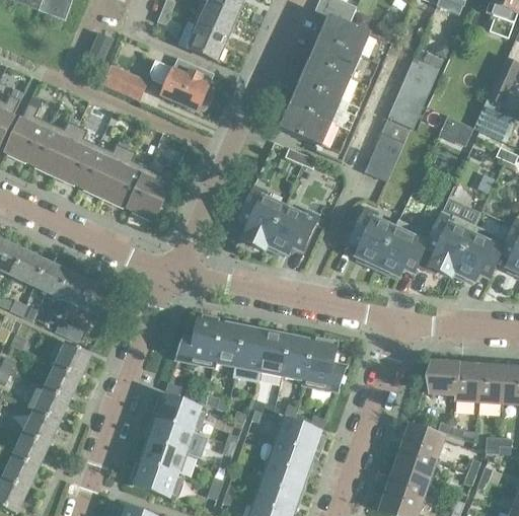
[(8,0),(65,20),(71,0),(8,0)]
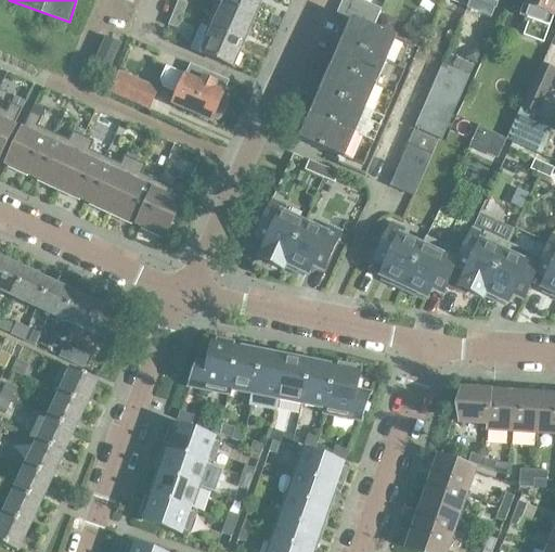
[(188,1),(184,0),(177,0),(173,10),(182,13),(188,1)]
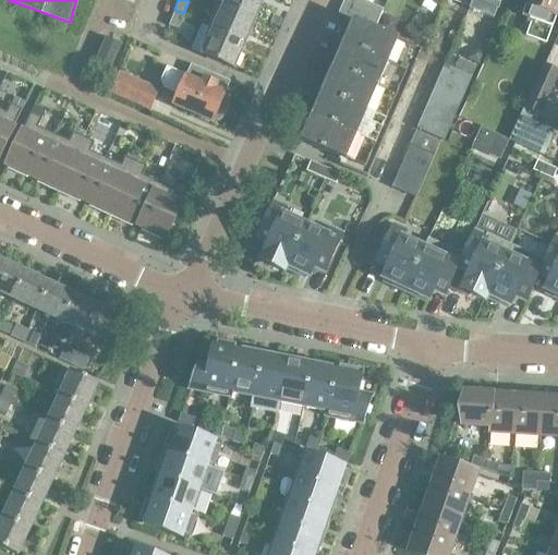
[(218,0),(223,2),(255,15),(262,0),(218,0)]
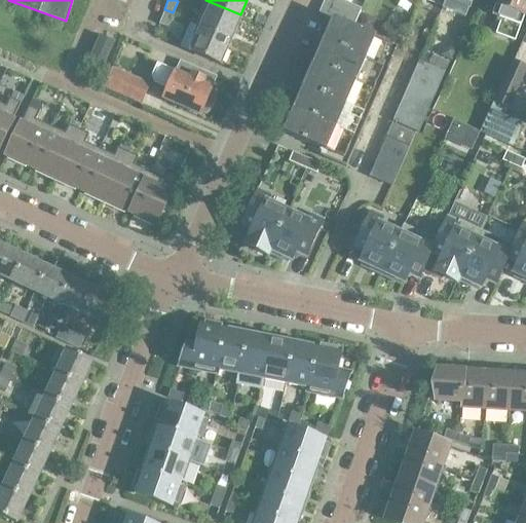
[(323,0),(318,10),(332,16),(352,25),(361,8),(341,0),(323,0)]
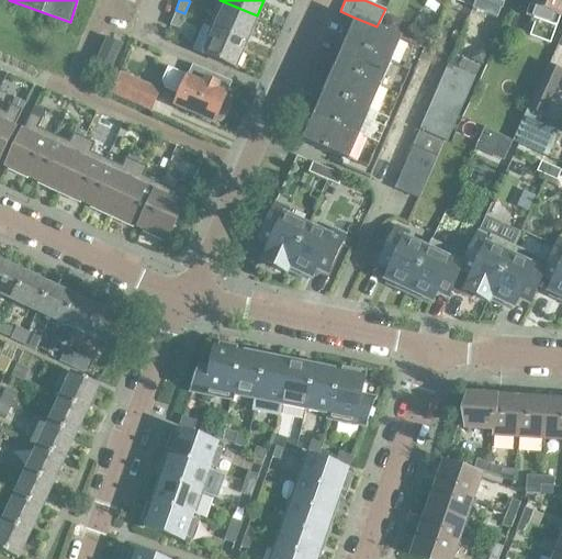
[(474,0),(473,4),(498,14),(502,6),(503,0),(474,0)]
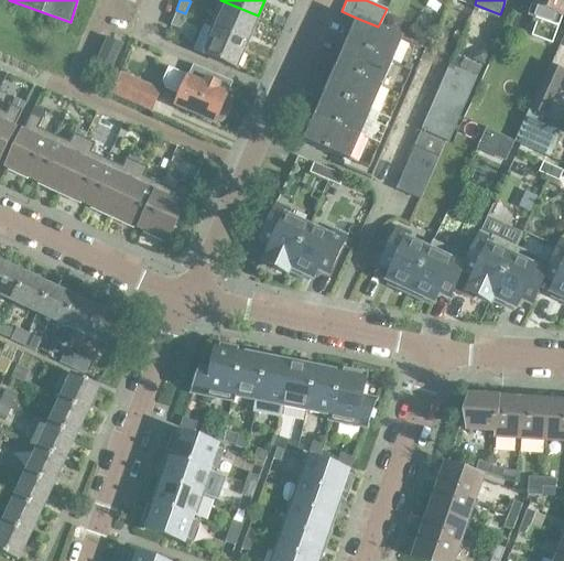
[(532,0),(528,13),(538,17),(532,34),(552,42),(562,15),(562,17),(563,10),(563,0),(532,0)]
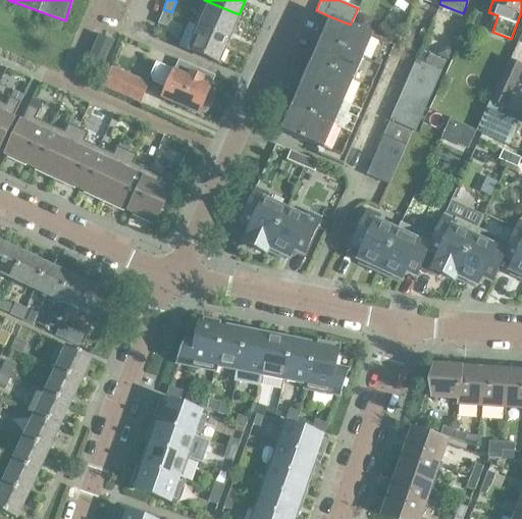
[(228,38),(239,14),(209,2),(199,24),(228,38)]
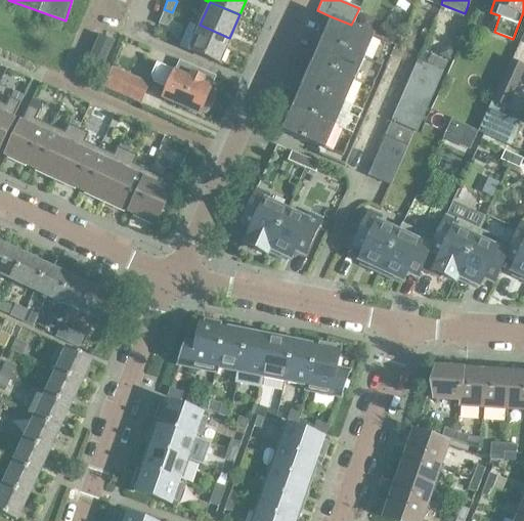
[(167,26),(172,12),(164,9),(159,22),(167,26)]
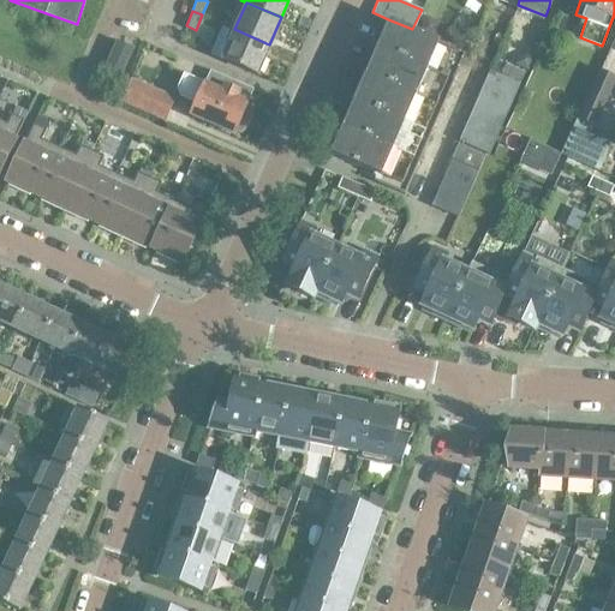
[(442,107),(440,106),(452,79),(453,81),(454,79),(452,78),(463,53),(465,54),(465,53),(412,29),(388,19),(388,21),(394,23),(390,33),(386,30),(378,46),(377,46),(376,47),(382,49),(378,59),(374,57),(368,72),(365,72),(365,73),(371,76),(368,85),(363,83),(356,99),(354,99),(353,100),(359,102),(356,112),(351,109),(344,125),(342,125),(342,126),(348,129),(345,138),(340,136),(333,151),(332,151),(330,153),(377,173),(375,179),(405,192),(405,191),(404,190),(406,185),(407,186),(407,185),(406,184),(417,159),(418,160),(419,159),(418,157),(429,132),(430,133),(431,132),(429,131),(440,107),(441,108),(442,107)]
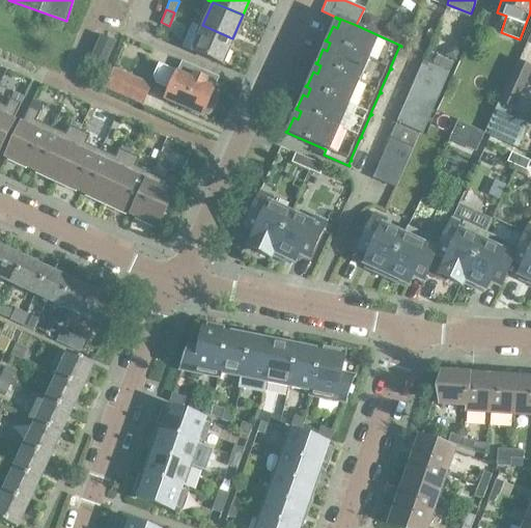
[(232,38),(202,25),(192,21),(182,46),(192,50),(222,63),(232,38)]
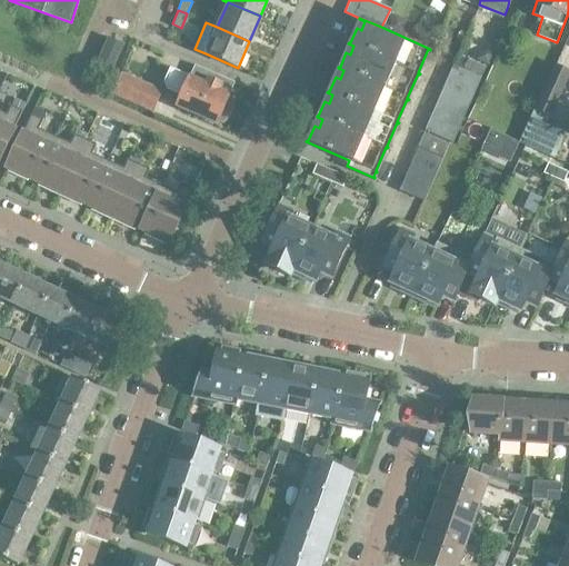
[(112,67),(121,48),(123,43),(108,37),(98,59),(112,67)]
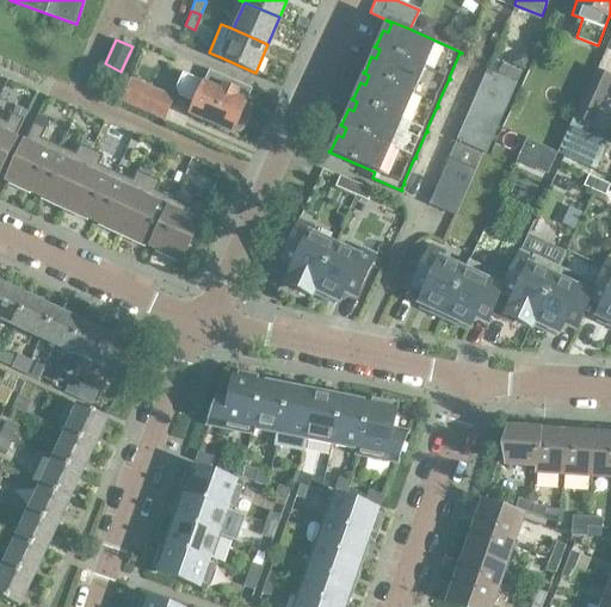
[(514,54),(510,63),(524,69),(531,54),(523,50),(514,54)]
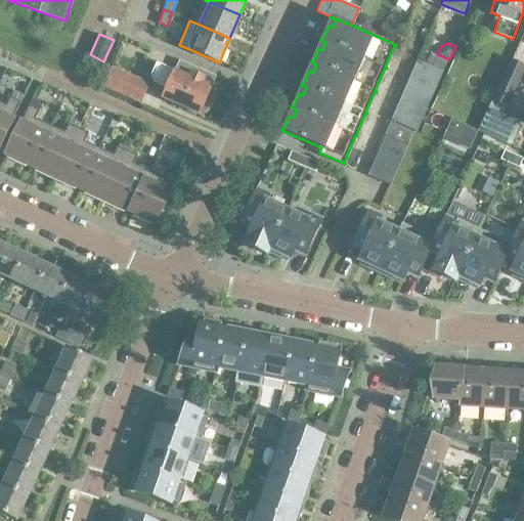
[(417,129),(421,121),(447,60),(425,50),(421,60),(418,59),(392,119),(417,129)]
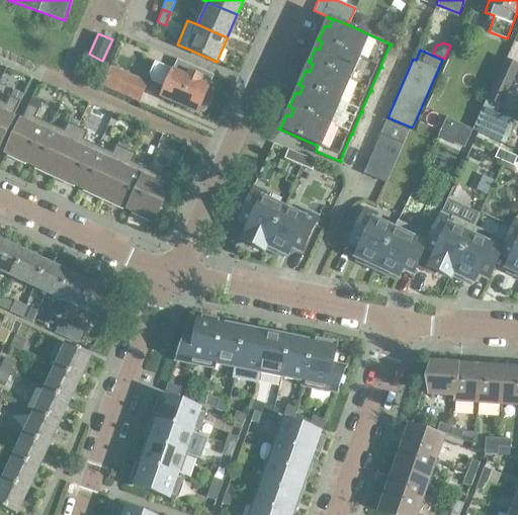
[(198,108),(202,110),(205,107),(206,105),(207,104),(209,101),(210,97),(211,94),(211,92),(211,90),(207,88),(208,85),(208,84),(213,73),(177,58),(172,69),(155,62),(150,74),(152,79),(165,85),(160,96),(197,112),(198,108)]
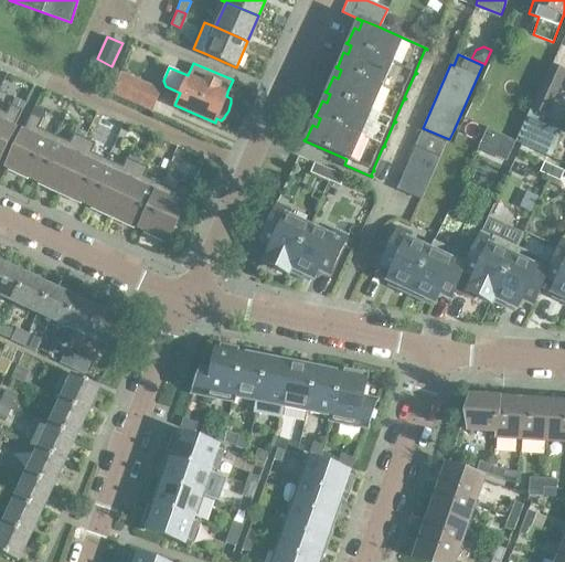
[(531,106),(546,113),(564,70),(564,69),(550,63),(531,106)]
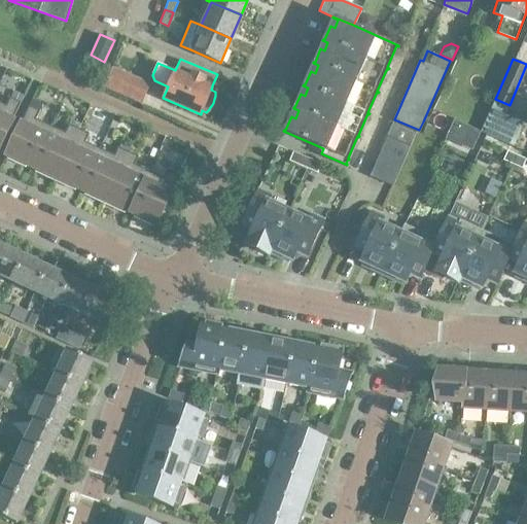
[(104,84),(142,101),(150,82),(112,66),(104,84)]
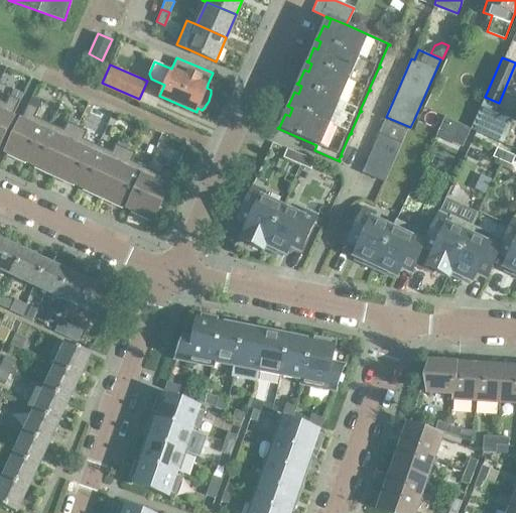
[(0,138),(20,99),(9,94),(5,102),(0,99),(0,138)]
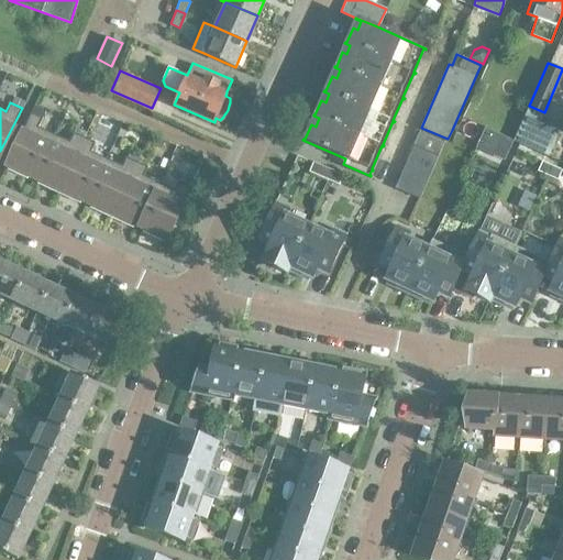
[(544,112),(529,106),(528,106),(515,138),(548,152),(562,120),(544,112)]
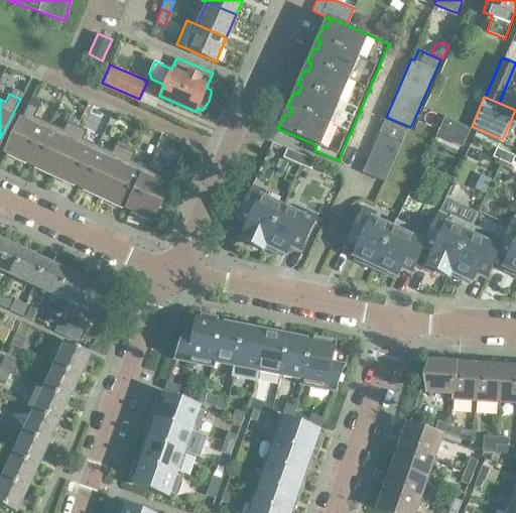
[(31,161),(49,122),(35,115),(38,107),(27,102),(4,152),(7,154),(7,153),(18,158),(19,156),(31,161)]
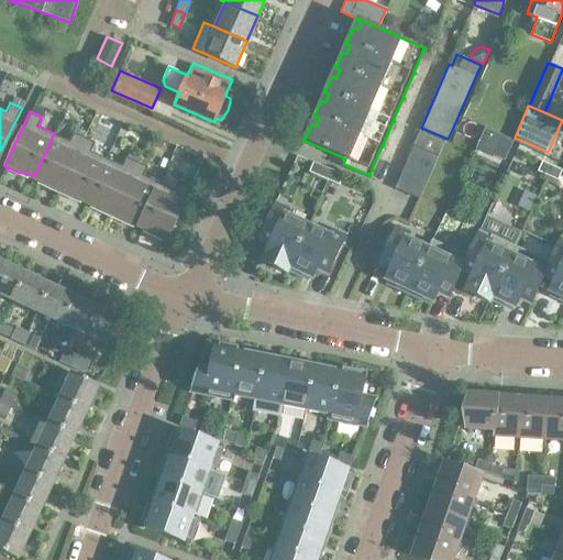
[(484,127),(473,121),(462,117),(456,131),(467,135),(477,141),(484,127)]
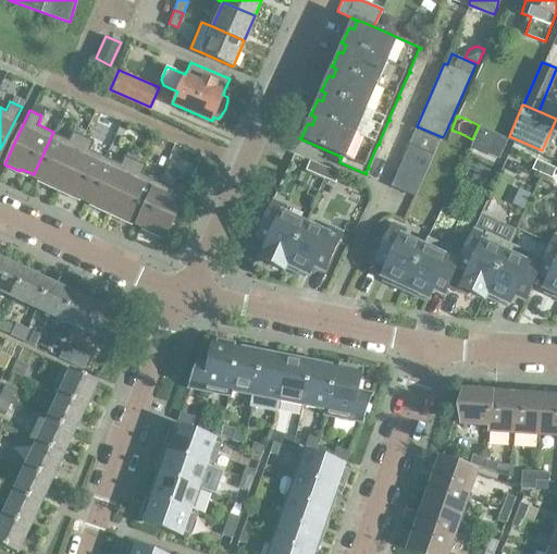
[(440,139),(416,130),(415,128),(409,142),(433,152),(440,139)]
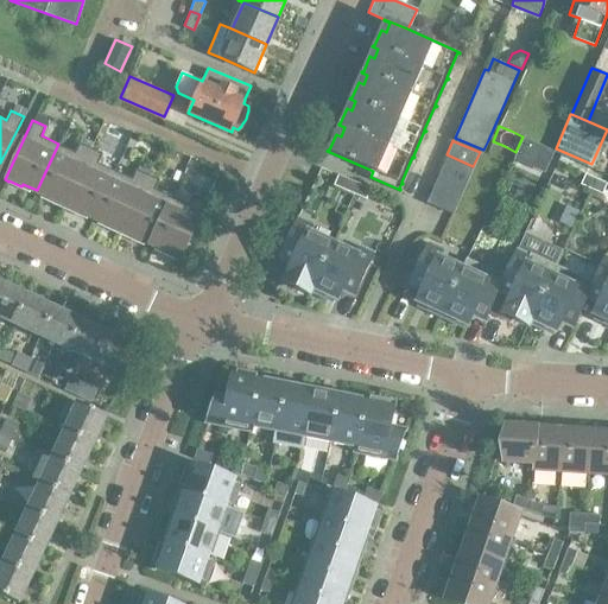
[(63,207),(90,147),(78,141),(75,151),(58,144),(37,190),(50,196),(49,199),(61,205),(63,207)]
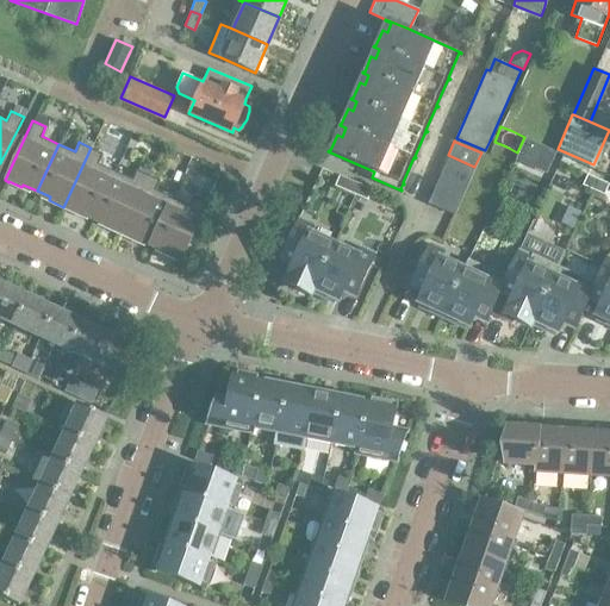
[(94,217),(116,170),(99,162),(103,152),(91,148),(63,207),(66,208),(79,214),(80,211),(94,217)]
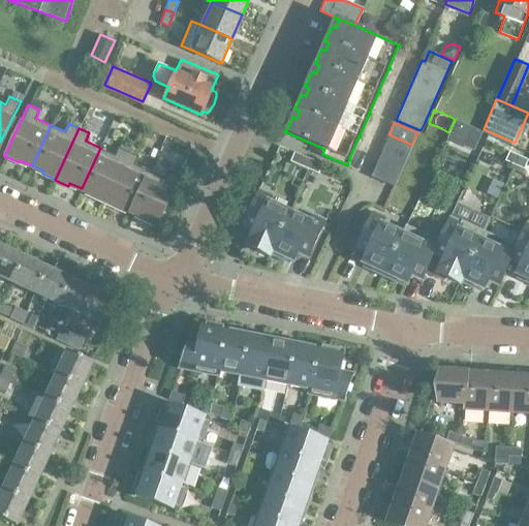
[(476,144),(480,134),(471,130),(466,140),(476,144)]
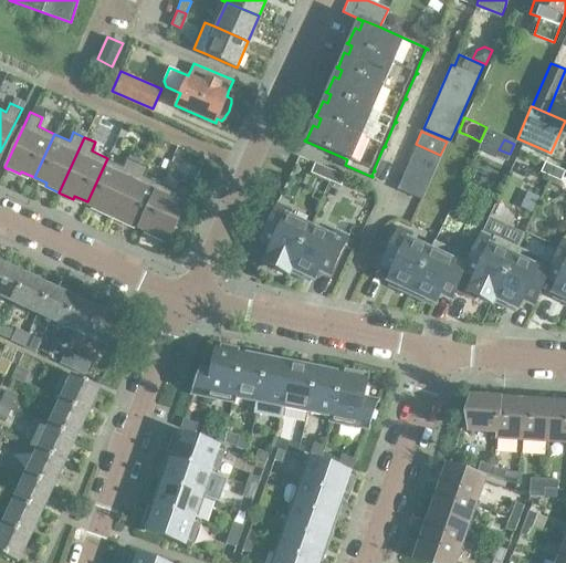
[(431,177),(440,155),(416,144),(406,167),(431,177)]
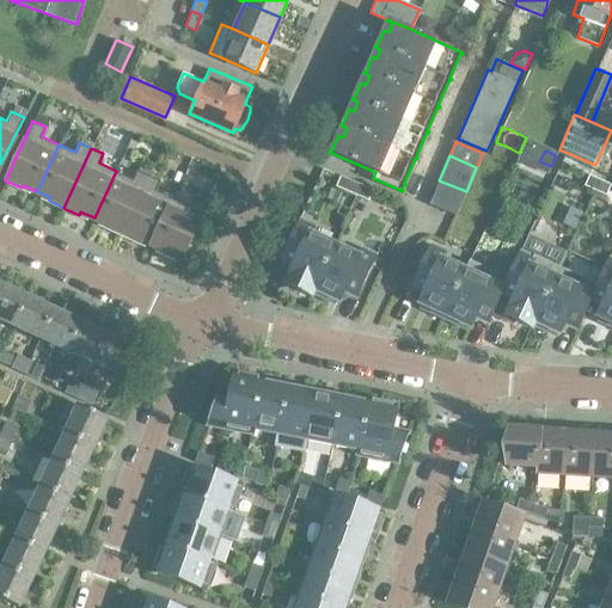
[(121,234),(148,174),(136,169),(133,178),(116,171),(95,217),(108,223),(106,227),(118,233),(121,234)]
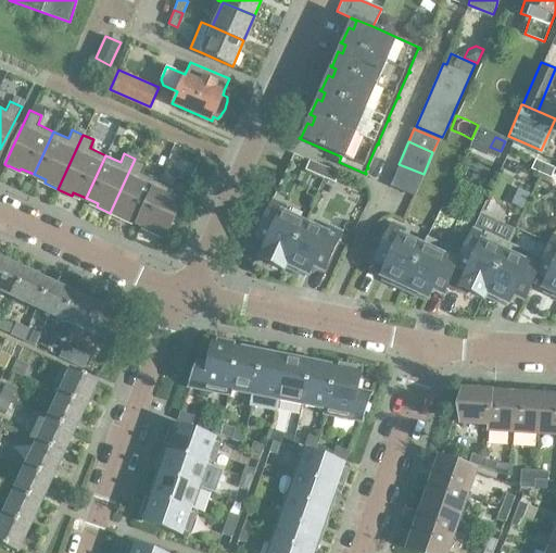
[(541,172),(545,162),(535,158),(530,167),(541,172)]
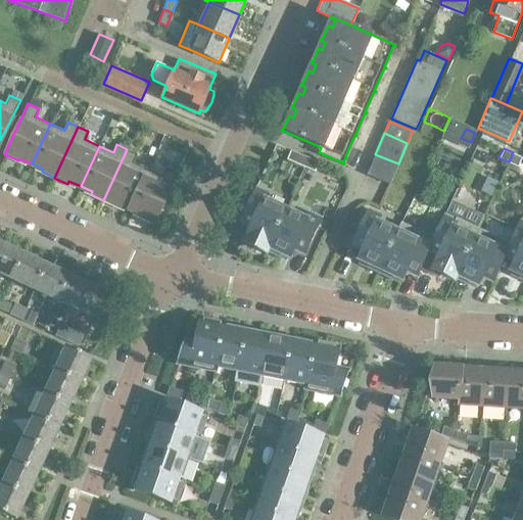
[(129,208),(148,169),(134,161),(137,154),(127,149),(103,200),(105,201),(116,206),(117,203),(129,208)]
